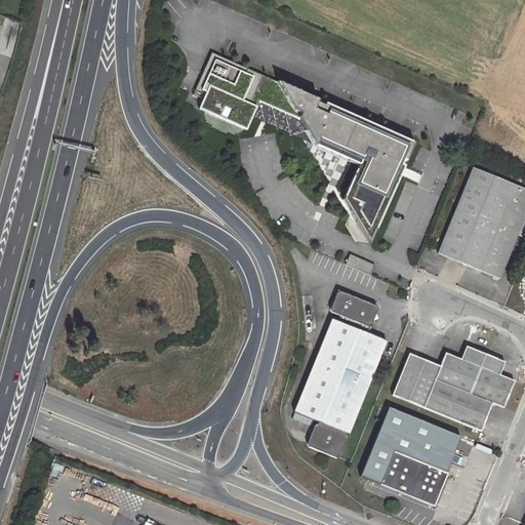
[(209,96),(203,111),(250,131),(263,105),(300,122),(371,245),(416,149),(213,54),(197,91),(209,96)]
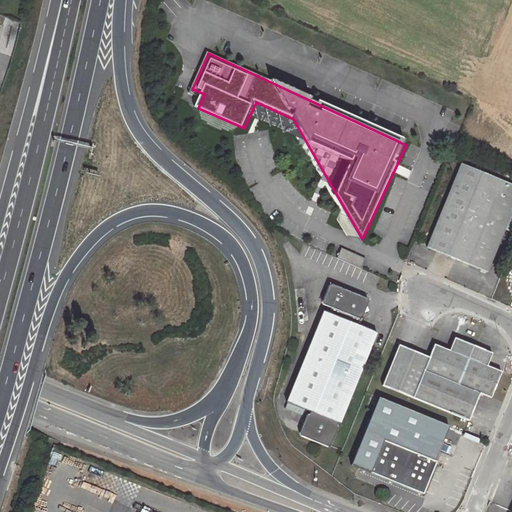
[(511,208),(511,184),(461,164),(427,246),(487,271),(511,208)]
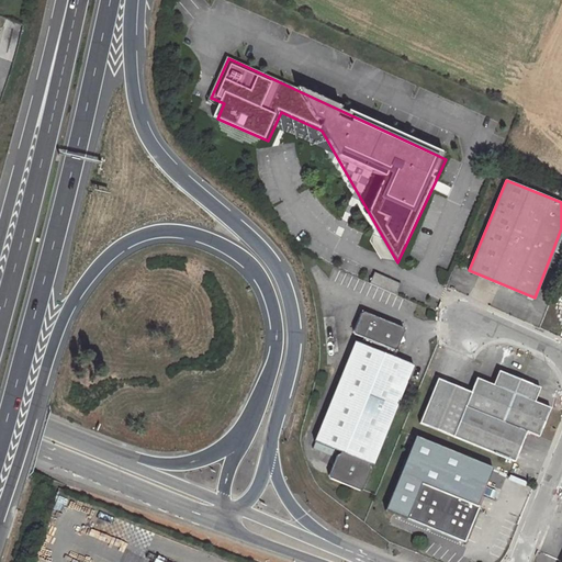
[(398,344),(402,336),(404,330),(402,327),(363,312),(360,313),(352,330),(355,334),(362,338),(360,344),(355,341),(314,440),(340,451),(339,453),(336,456),(327,474),(328,476),(329,478),(359,490),(363,489),(371,469),(369,467),(370,463),(372,464),(413,366),(391,357),(393,350),(396,348),(398,344)]
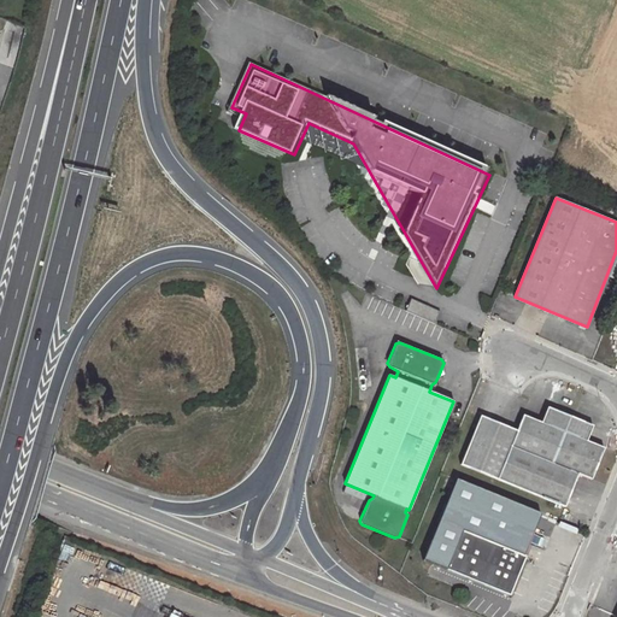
[(489,424),(492,421),(480,416),(460,464),(564,506),(569,494),(565,492),(568,487),(571,488),(577,472),(591,479),(604,448),(587,441),(591,430),(585,428),(587,423),(553,410),(551,413),(545,411),(540,423),(523,415),(516,430),(498,423),(495,428),(489,424)]
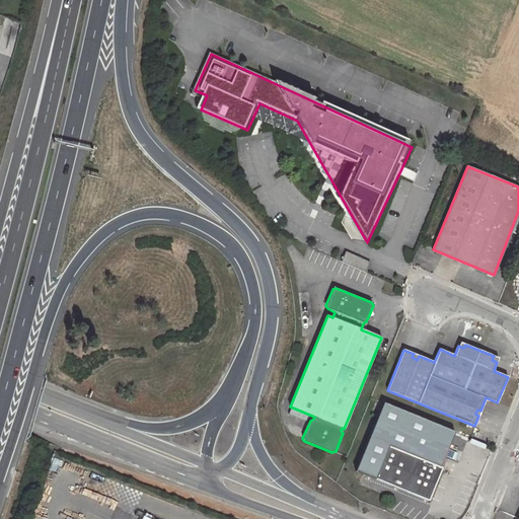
[(406,429),(397,450),(411,455),(416,444),(420,434),(406,429)]
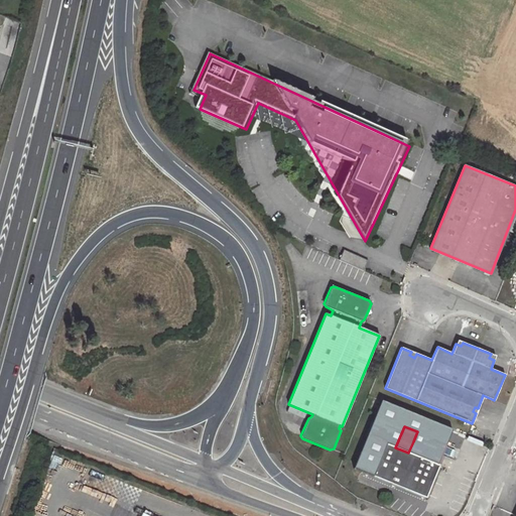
[(423,445),(413,441),(408,453),(418,457),(421,449),(423,445)]
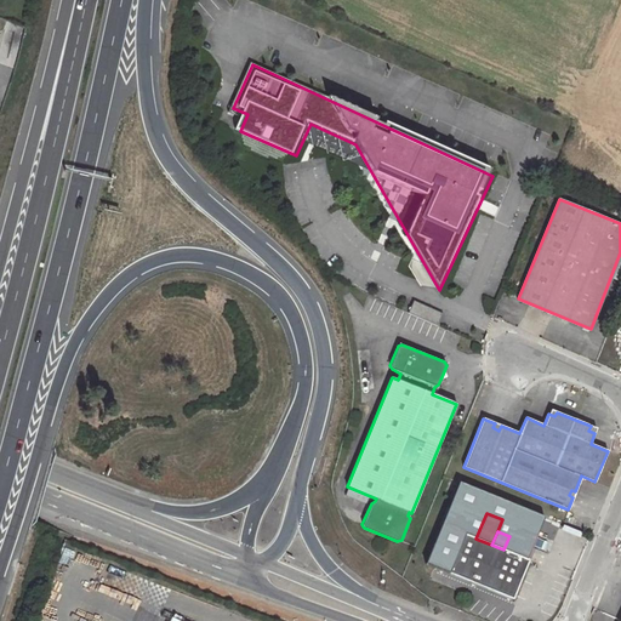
[(491,545),(476,539),(465,534),(449,573),(512,598),(528,560),(517,556),(503,550),(491,545)]
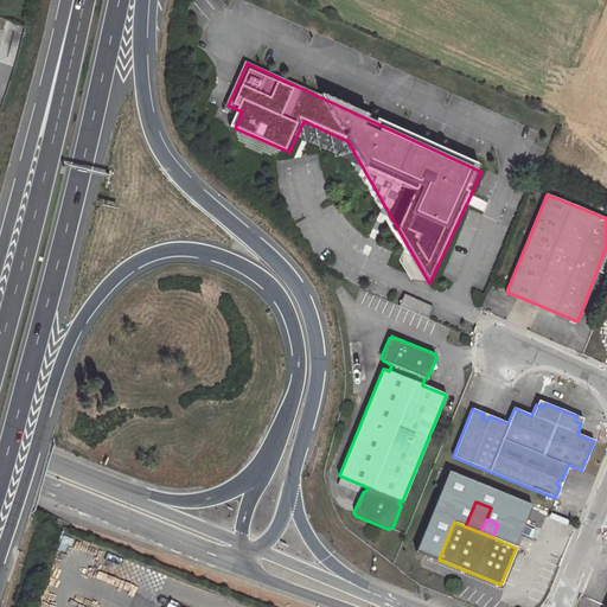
[(509,535),(496,529),(492,537),(505,543),(509,535)]
